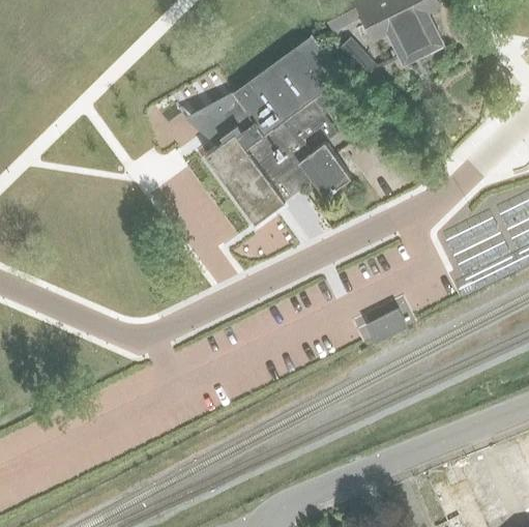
[(361,19),(372,39),(386,32),(403,64),(441,46),(424,12),(439,5),(436,0),(338,0),(320,9),(332,33),(361,19)]
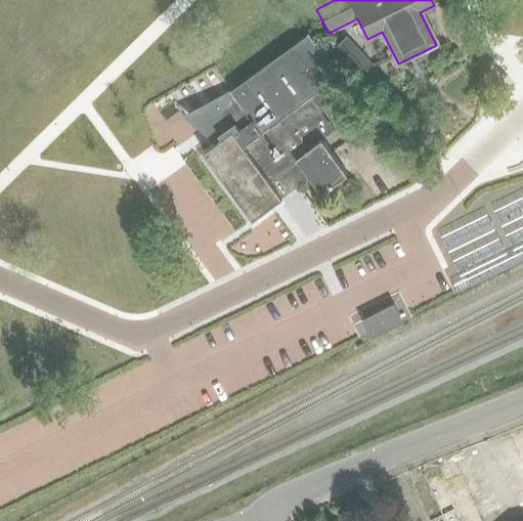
[(217,137),(220,141),(216,144),(202,155),(251,222),(280,201),(280,200),(307,180),(320,197),(346,177),(320,141),(306,153),(298,141),(298,140),(316,127),(324,138),(334,133),(317,111),(347,88),(307,35),(228,93),(202,114),(218,136),(217,137)]
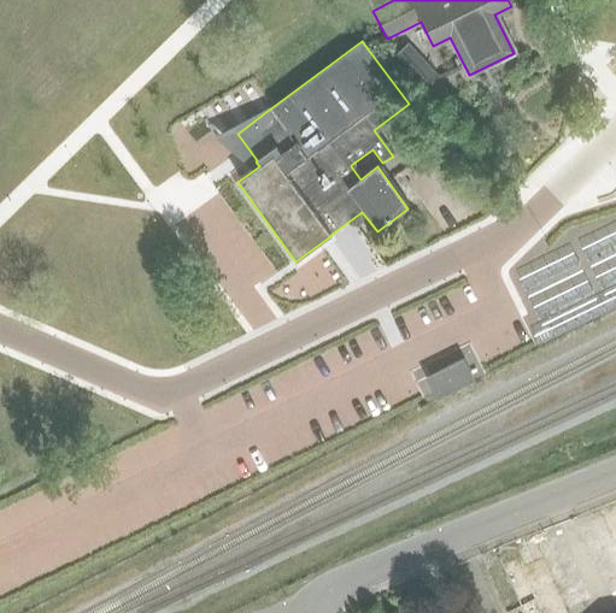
[(436,78),(406,47),(394,58),(423,90),(436,78)]
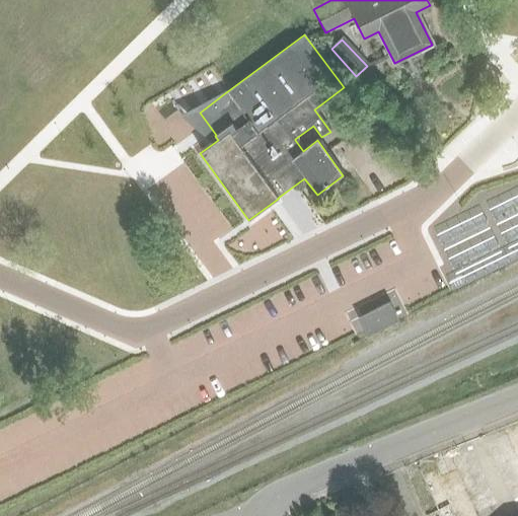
[(361,112),(344,88),(324,103),(342,126),(361,112)]
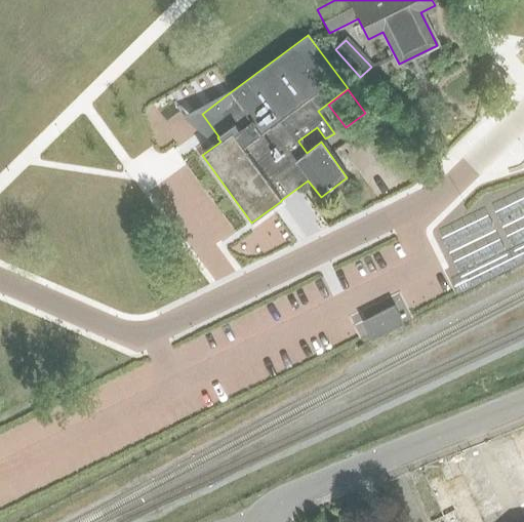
[(361,323),(370,342),(403,325),(394,307),(361,323)]
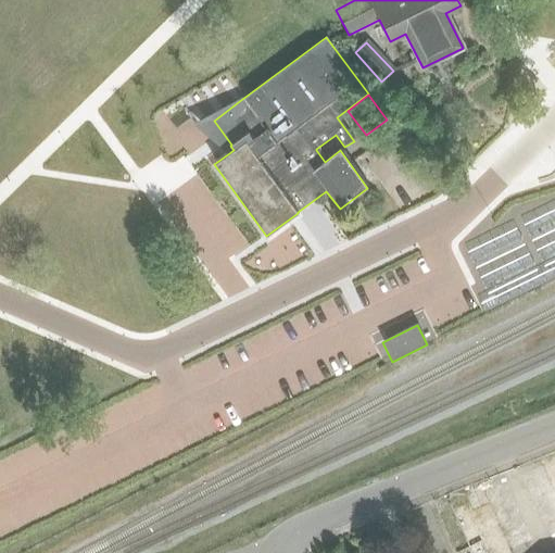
[(554,552),(554,527),(502,552),(554,552)]
